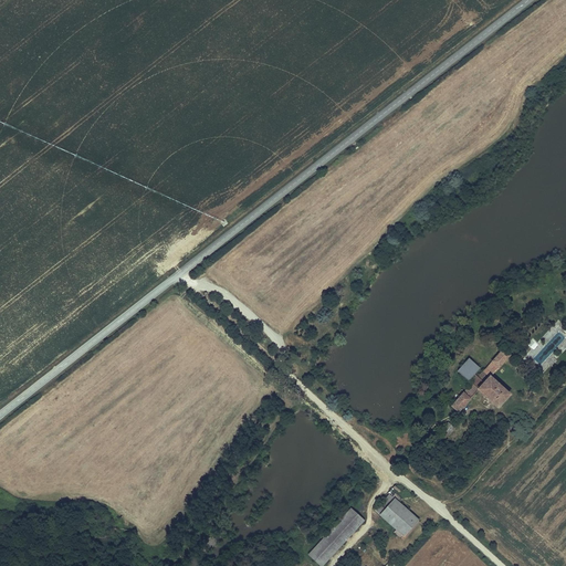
[(535,349),(537,343),(531,339),(528,346),(535,349)]
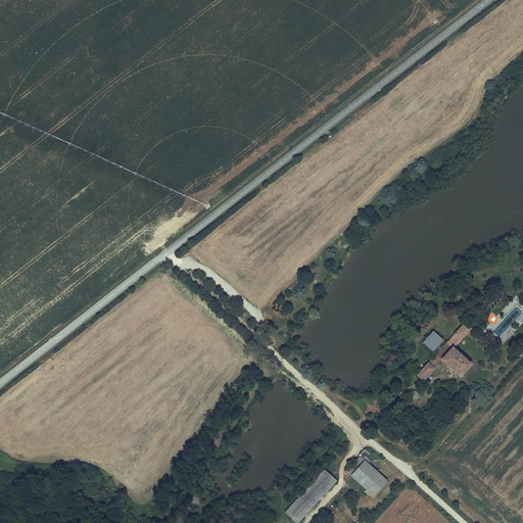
[(471,365),(453,348),(471,328),(465,323),(446,343),(442,347),(439,345),(443,340),(433,331),(423,343),(433,352),(437,347),(440,350),(428,363),(418,375),(424,380),(442,360),(460,376),(470,365),(471,365)]
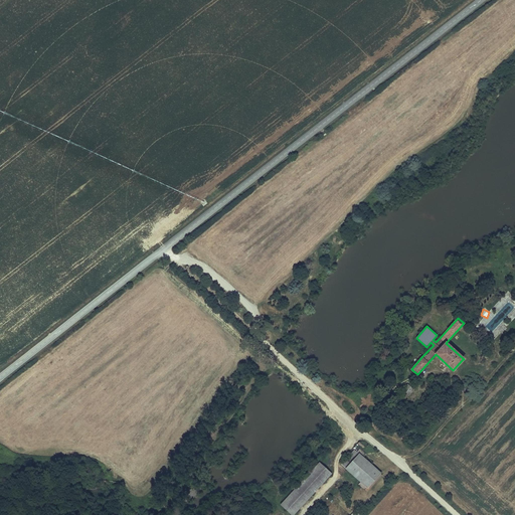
[(402,401),(413,389),(407,384),(400,392),(402,394),(399,398),(402,401)]
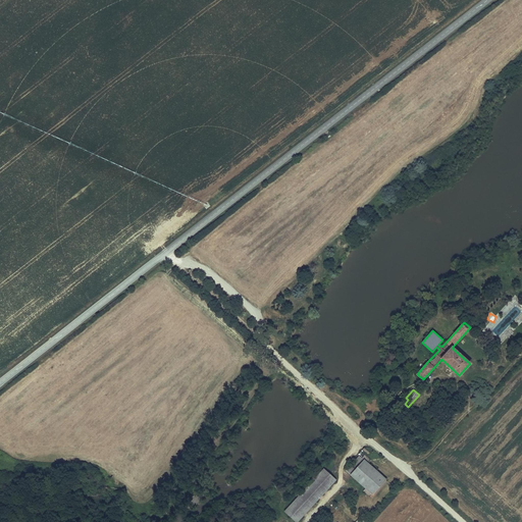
[(361,457),(348,471),(364,486),(363,487),(366,490),(365,491),(371,497),(386,479),(361,457)]
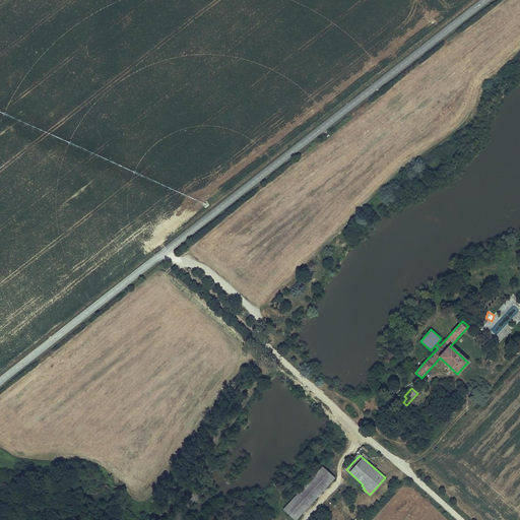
[(323,468),(285,510),(296,519),(333,477),(323,468)]
